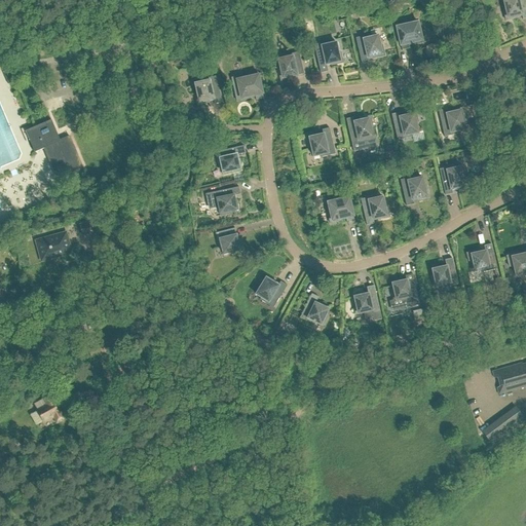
[(525,19),(525,3),(525,0),(502,0),(505,9),(503,10),(505,21),(518,19),(517,15),(521,15),(522,20),(525,19)]
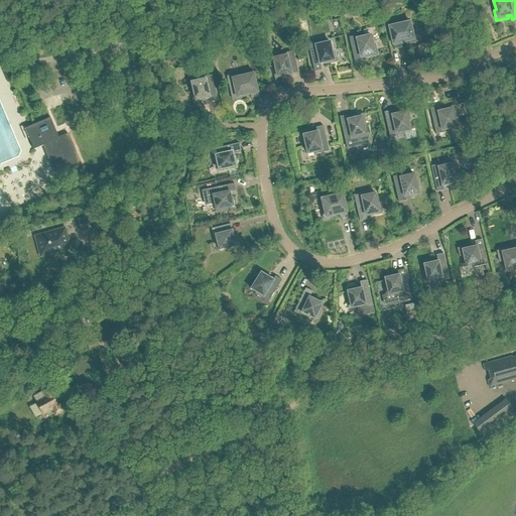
[(404,23),(403,20),(388,24),(394,49),(401,47),(400,43),(404,42),(404,44),(416,41),(414,31),(412,31),(410,22),(404,23)]
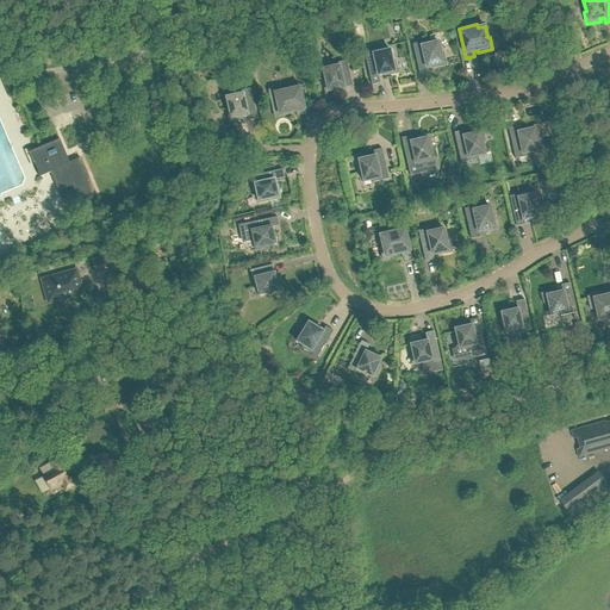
[(431,43),(430,41),(412,44),(419,75),(428,73),(427,67),(431,67),(431,69),(446,66),(443,53),(441,54),(437,42),(431,43)]
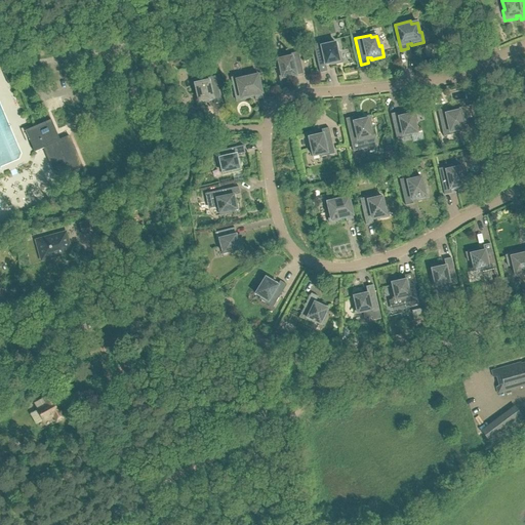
[(329,44),(329,41),(313,45),(320,74),(327,72),(325,65),(329,64),(330,66),(342,63),(339,52),(337,52),(335,43),(329,44)]
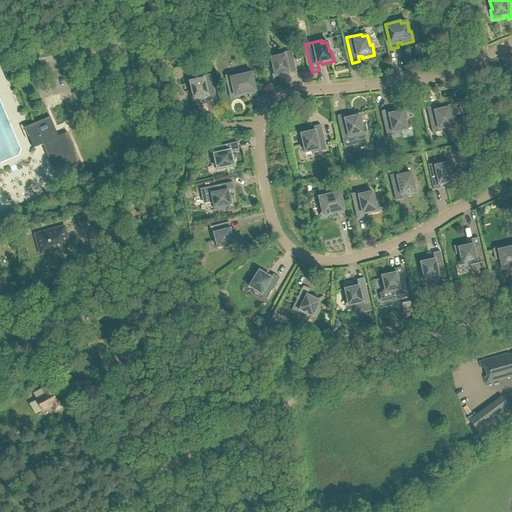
[(6,48),(0,50),(5,61),(6,61),(11,59),(8,52),(6,48)]
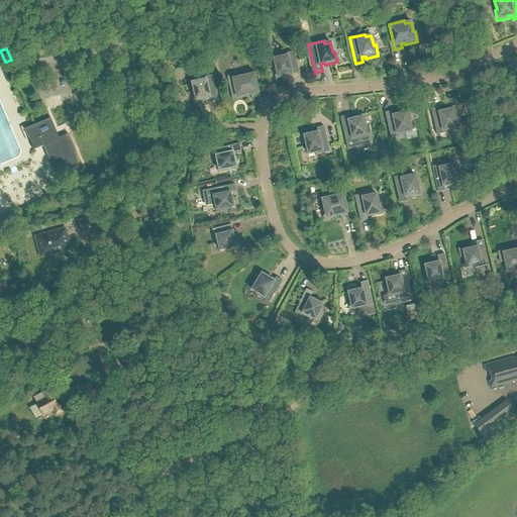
[(5,62),(0,50),(0,63),(1,64),(9,84),(16,81),(11,69),(9,70),(6,62),(5,62)]
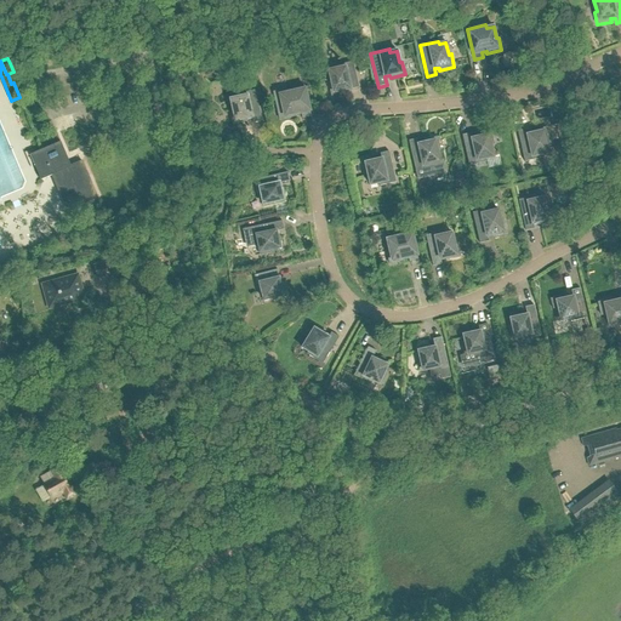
[(349,90),(359,87),(353,62),(335,66),(335,69),(329,70),(331,83),(329,84),(331,96),(346,92),(346,90),(349,89),(349,90)]
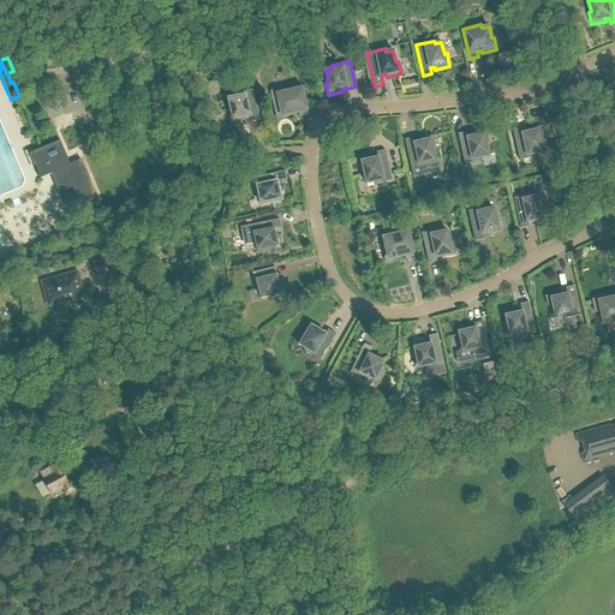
[(308,115),(300,85),(282,89),(270,91),(278,119),(293,115),(293,113),(298,112),(299,118),(308,115)]
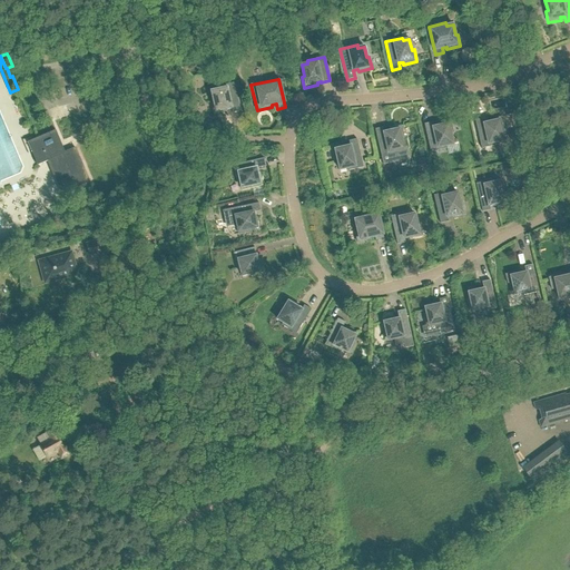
[(241,111),(234,82),(217,87),(217,90),(212,91),(214,102),(210,102),(214,115),(227,111),(226,109),(231,108),(232,112),(241,111)]
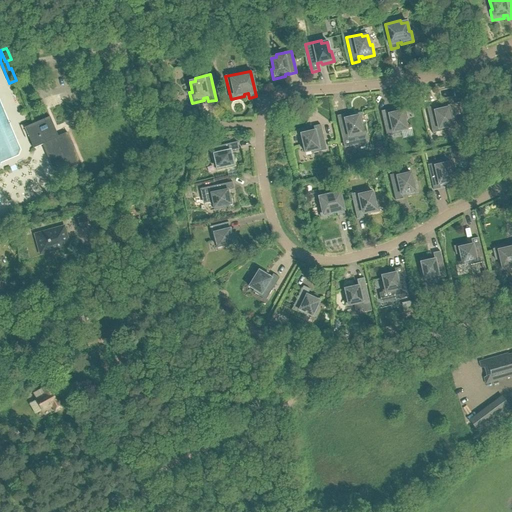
[(453,116),(450,105),(438,108),(439,110),(435,111),(434,106),(427,108),(432,134),(447,130),(447,127),(453,126),(450,116),(453,116)]
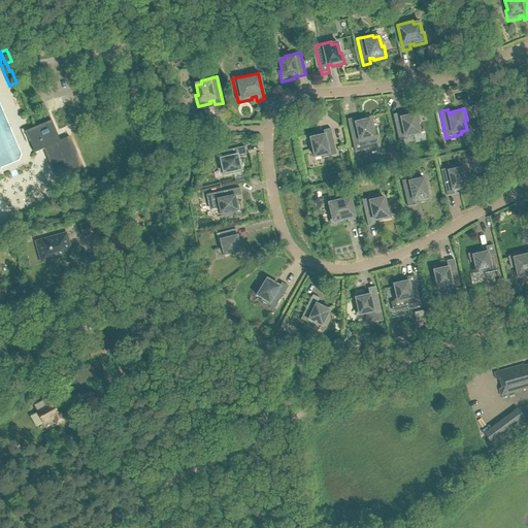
[(420,123),(417,112),(404,114),(405,117),(401,118),(400,113),(393,114),(399,141),(415,137),(414,135),(420,133),(418,124),(420,123)]
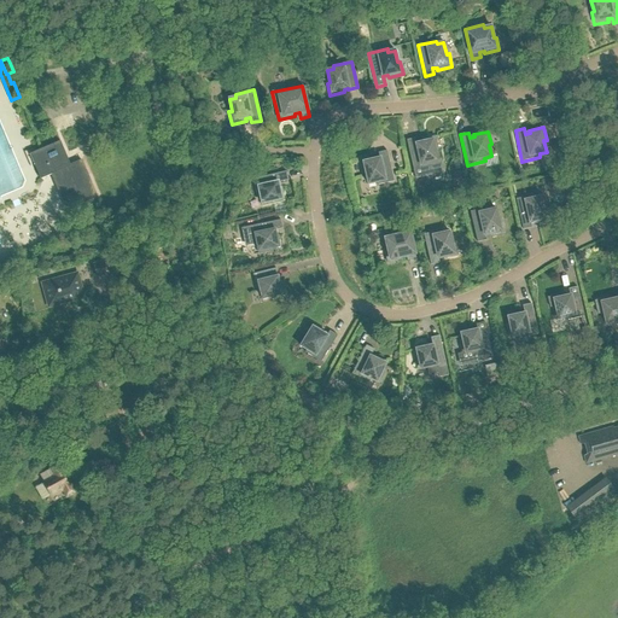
[(438,162),(436,151),(438,150),(435,136),(420,140),(421,143),(417,144),(415,138),(407,140),(415,179),(443,173),(441,161),(438,162)]
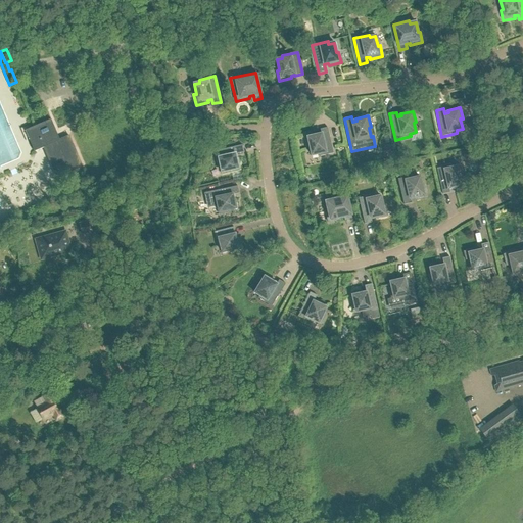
[(60,140),(52,121),(27,131),(35,152),(44,148),(55,176),(82,164),(69,136),(60,140)]
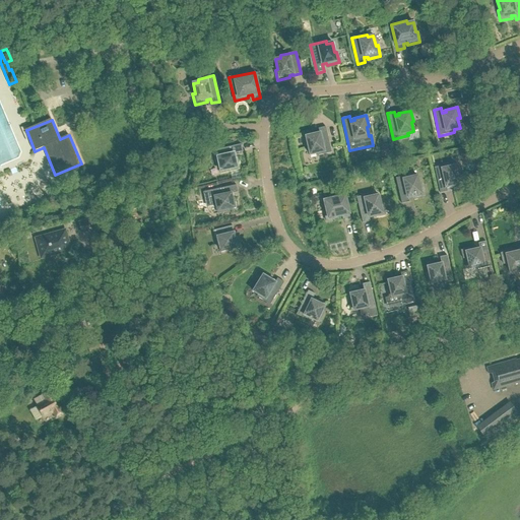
[(331,152),(325,127),(318,129),(319,133),(315,134),(315,132),(303,135),(305,145),(308,145),(310,155),(315,153),(316,156),(331,152)]
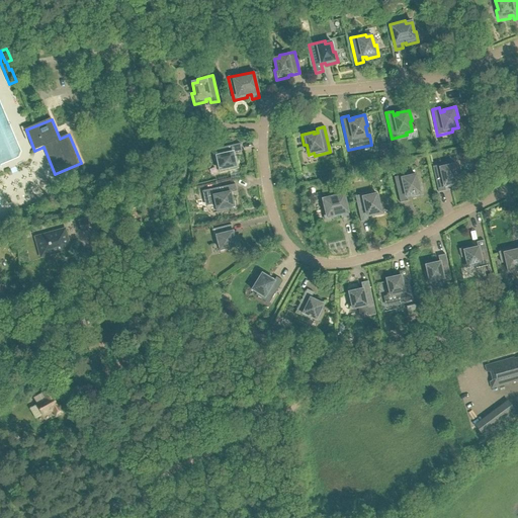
[(234,157),(233,155),(241,153),(239,144),(211,150),(216,166),(218,165),(220,173),(239,169),(236,157),(234,157)]
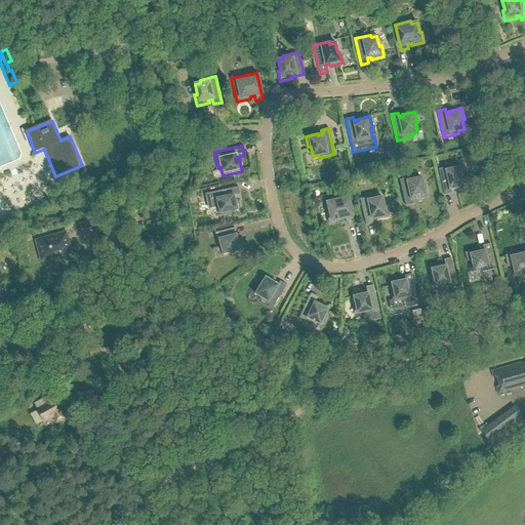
[(28,162),(15,166),(22,188),(34,184),(28,162)]
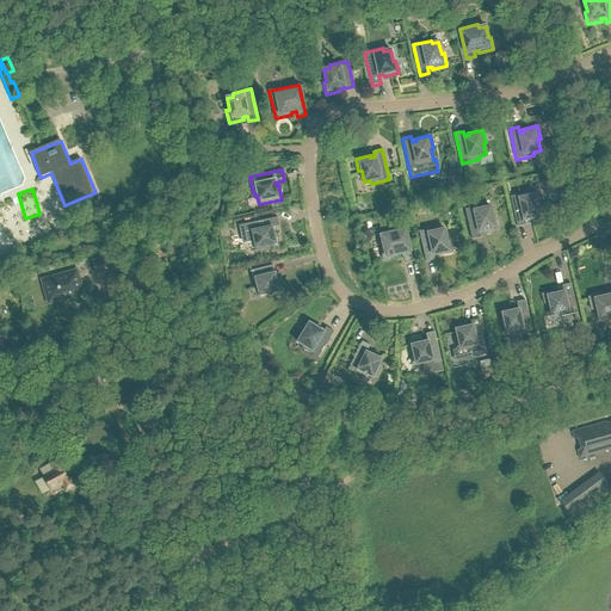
[(529,196),(528,193),(510,197),(517,227),(525,226),(524,220),(529,218),(530,221),(544,218),(541,205),(538,207),(536,195),(529,196)]
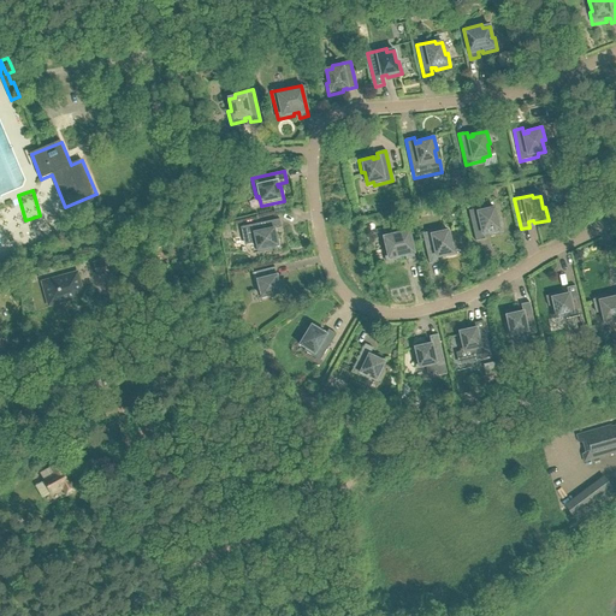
[(487,209),(486,207),(468,211),(475,242),(484,240),(483,234),(487,234),(489,236),(503,232),(499,219),(497,220),(495,208),(487,209)]
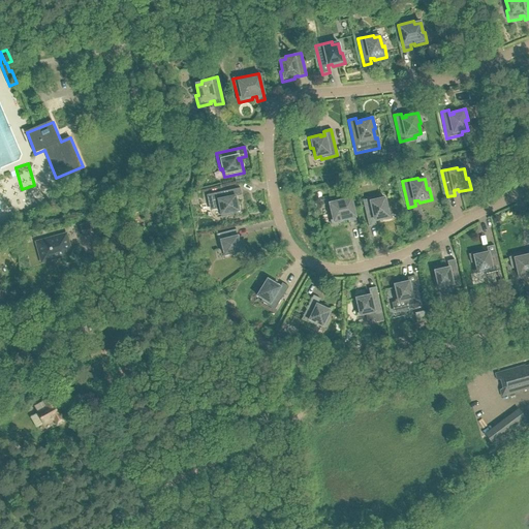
[(240,188),(208,195),(211,211),(220,209),(221,217),(232,215),(231,213),(240,211),(238,200),(236,201),(235,197),(242,196),(240,188)]
